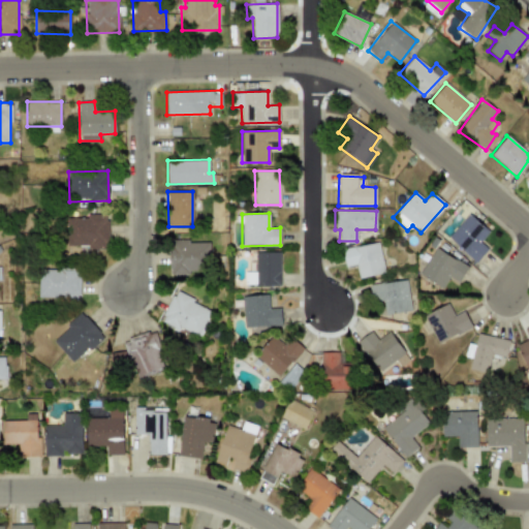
[(487,248),(479,243),(489,230),(466,214),(447,240),(477,261),(487,248)]
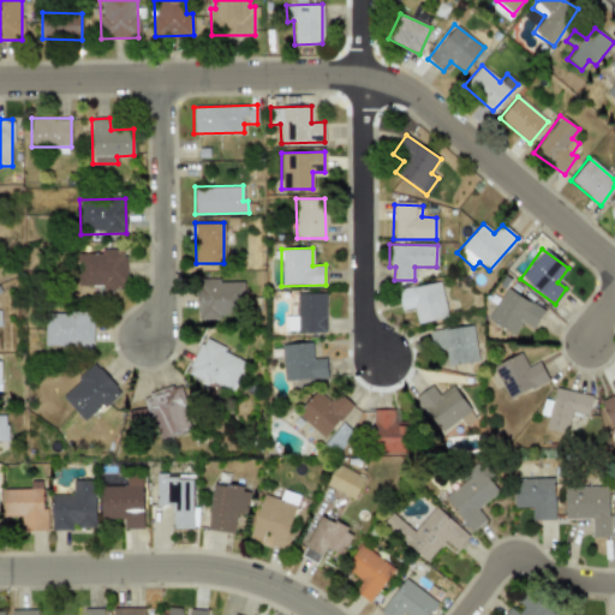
[(125,288),(125,251),(77,252),(77,297),(96,297),(96,290),(125,288)]
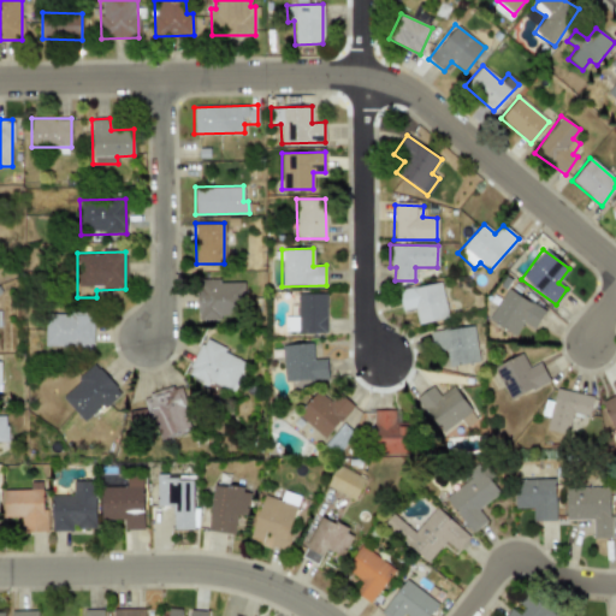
[(243,280),(197,282),(197,318),(243,317),(243,280)]
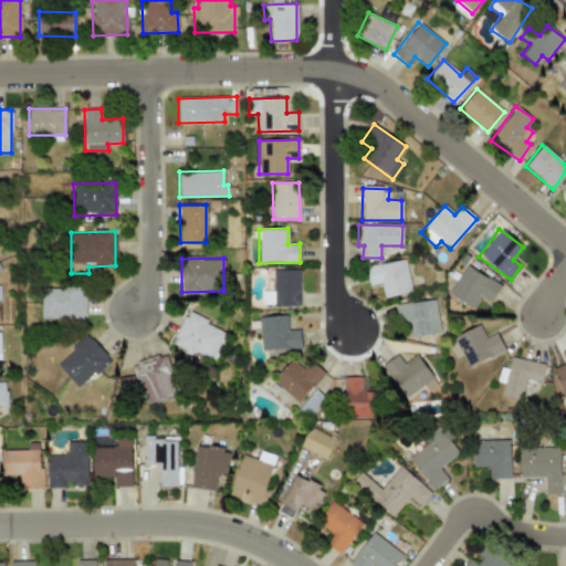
[(383,297),(411,292),(405,259),(366,266),(369,285),(380,283),(383,297)]
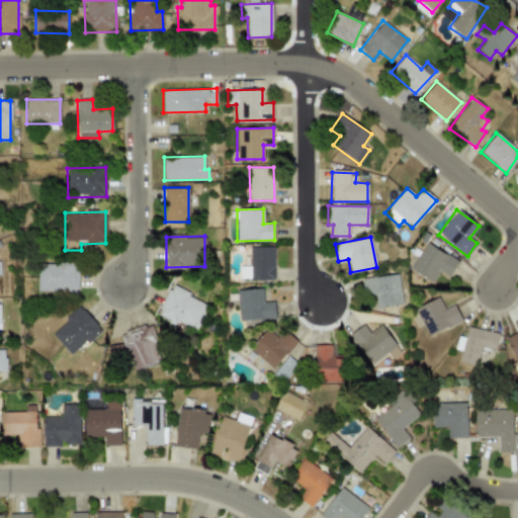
[(440,271),(449,276),(458,261),(426,242),(410,269),(433,282),(440,271)]
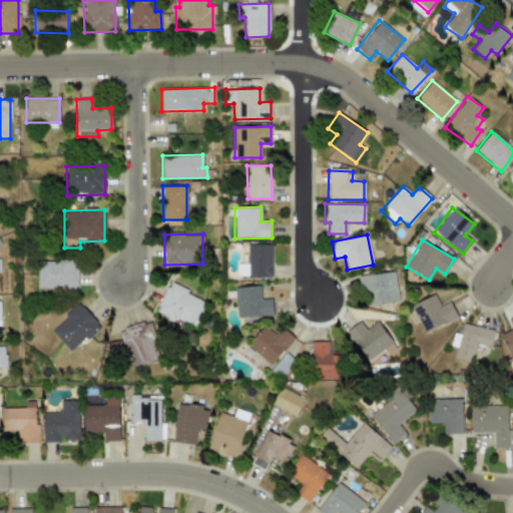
[(272,244),(247,244),(247,264),(237,264),(236,277),(272,278),(272,244)]
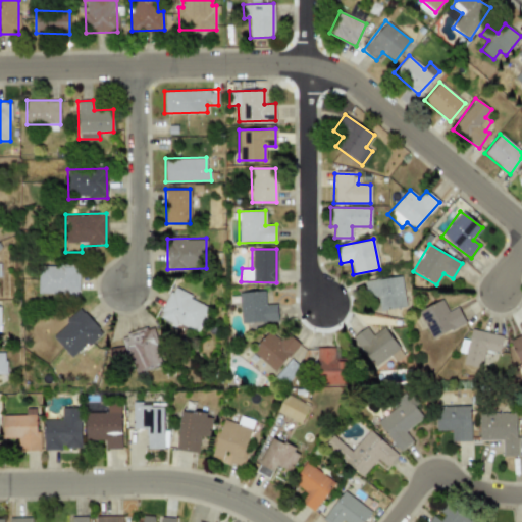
[(39,265),(38,294),(79,295),(80,267),(39,265)]
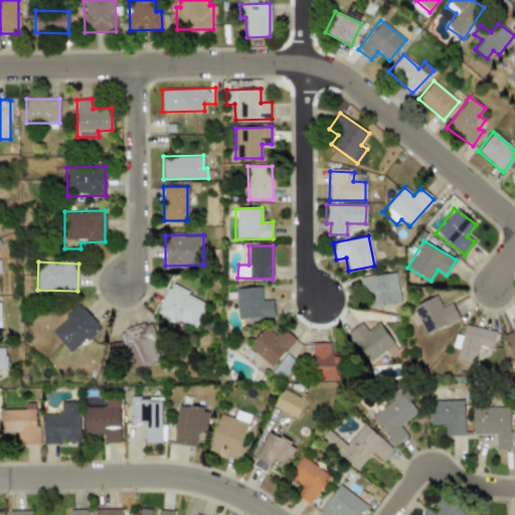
[(373,305),(399,303),(396,273),(359,277),(361,295),(372,293),(373,305)]
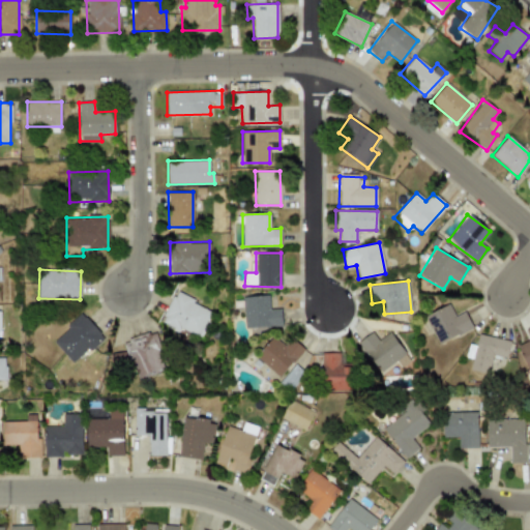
[(213,311),(174,293),(162,320),(201,337),(213,311)]
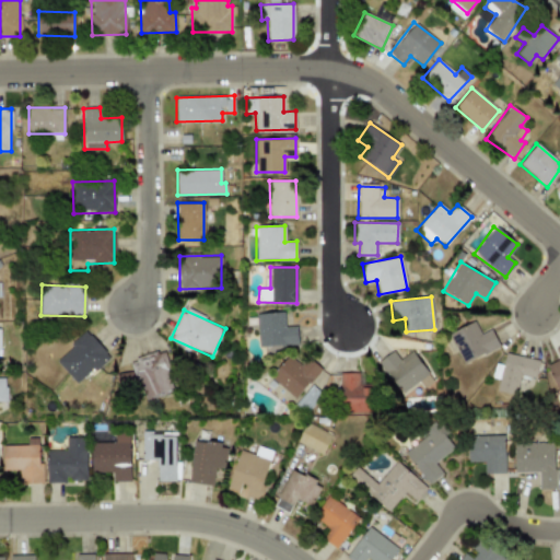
[(298,345),(296,326),(284,326),(284,313),(256,314),(258,347),(298,345)]
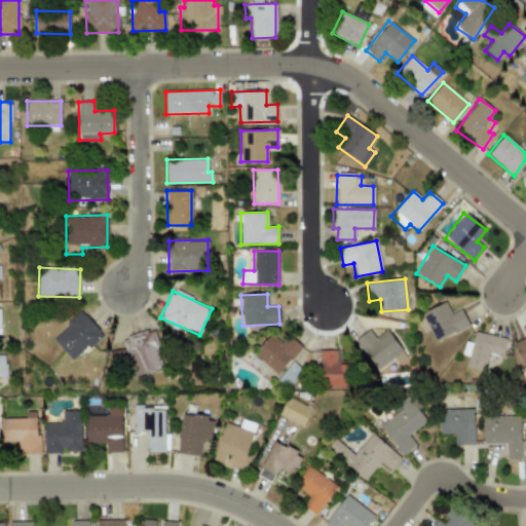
[(451,314),(445,301),(422,313),(437,342),(468,325),(460,309),(451,314)]
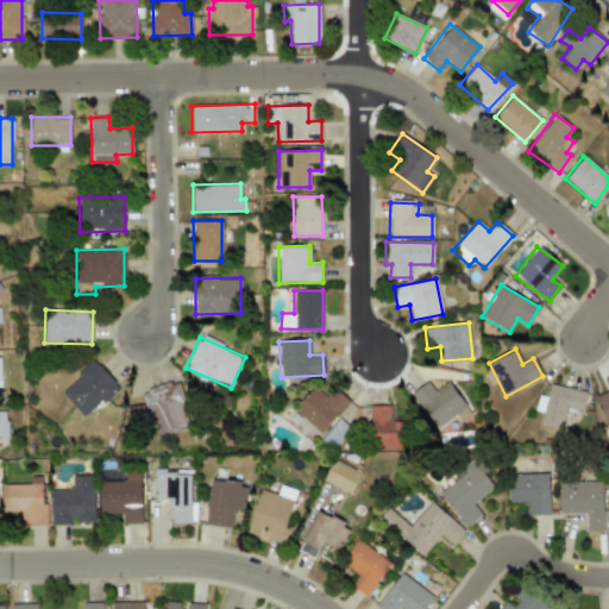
[(85,419),(119,387),(94,360),(60,393),(85,419)]
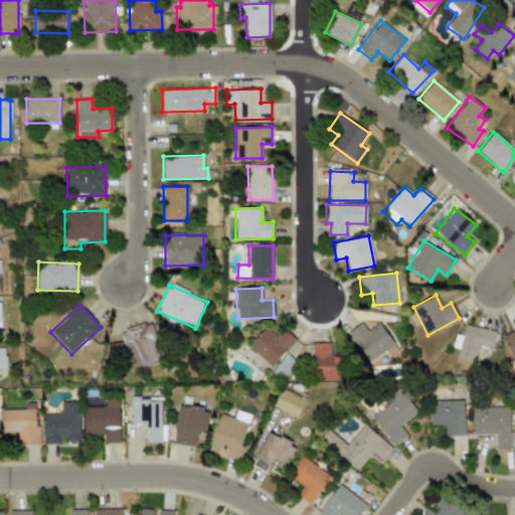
[(514,317),(510,319),(514,331),(504,335),(514,367),(514,317)]
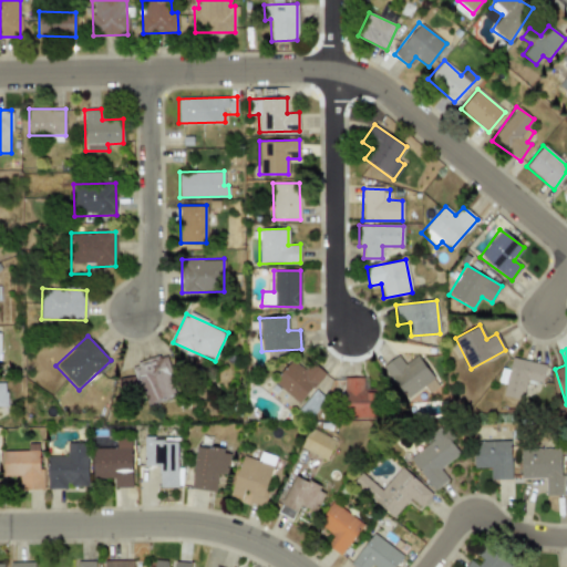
[(176,397),(166,356),(146,360),(150,372),(137,375),(144,404),(176,397)]
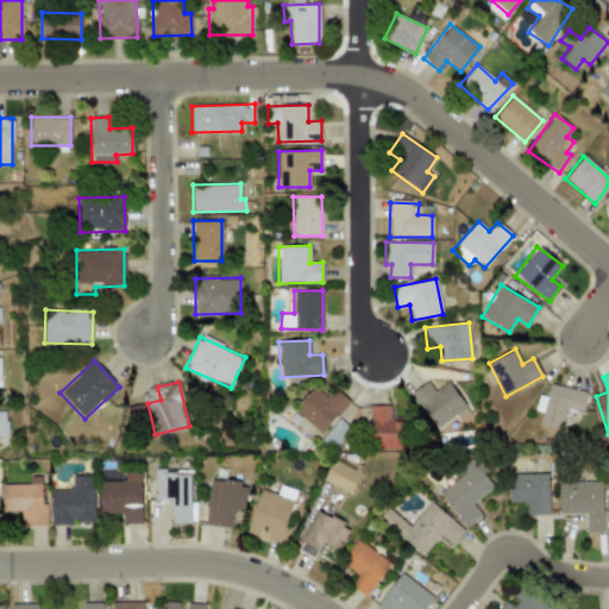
[(432,389),(429,383),(413,389),(427,427),(465,413),(453,382),(432,389)]
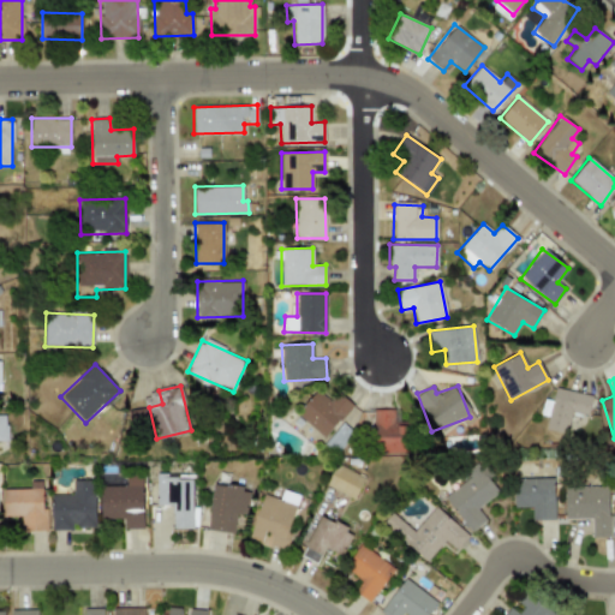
[(592,395),(554,388),(545,430),(566,434),(571,412),(587,415),(592,395)]
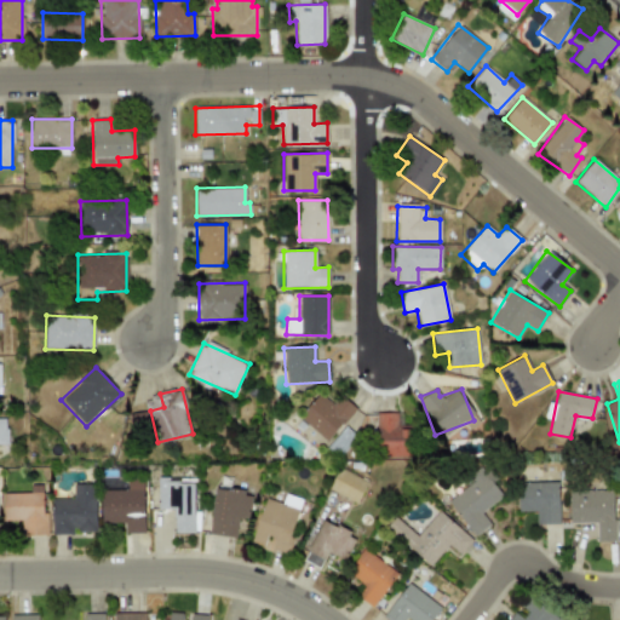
[(356,409),(340,395),(332,405),(320,394),(299,417),(326,442),(356,409)]
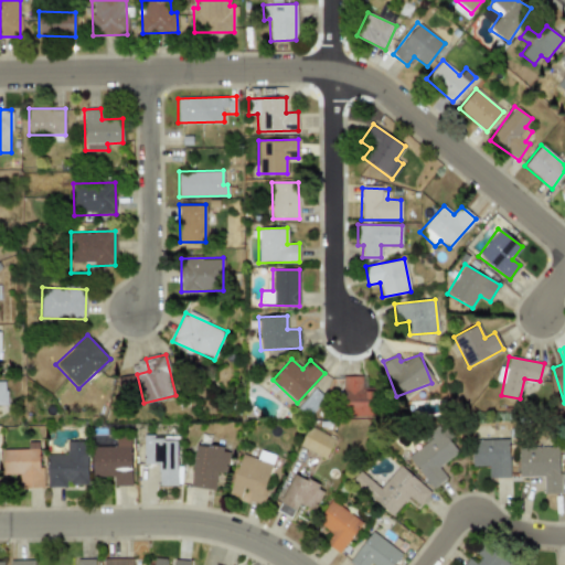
[(379,387),(366,387),(365,376),(343,376),(344,416),(380,415),(379,387)]
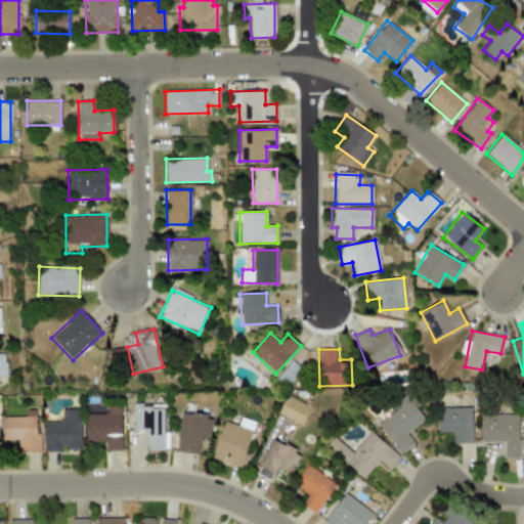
[(277,412),(301,426),(311,407),(287,394),(277,412)]
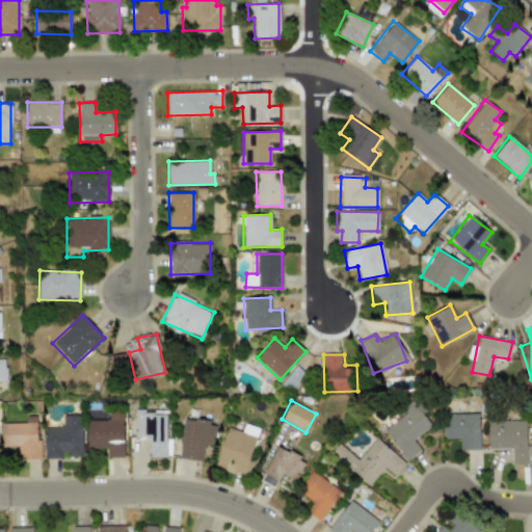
[(421,451),(413,439),(432,425),(418,404),(383,428),(406,460),(421,451)]
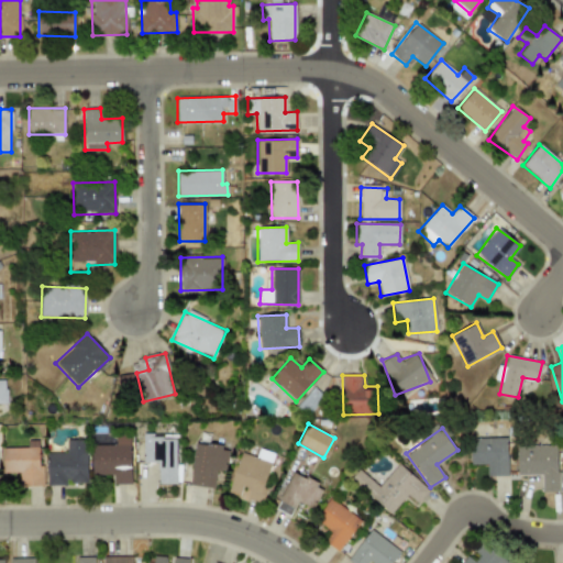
[(130,435),(114,435),(116,444),(91,445),(92,475),(113,475),(114,484),(131,484),(130,435)]
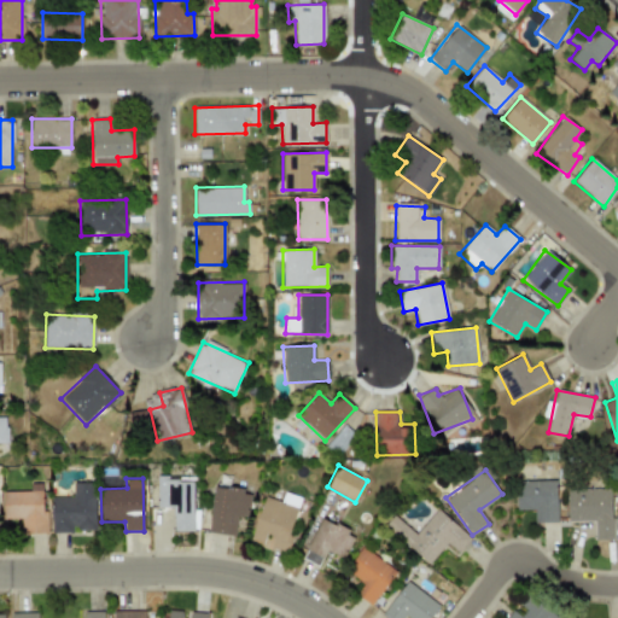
[(174,508),(173,530),(193,531),(194,479),(157,478),(157,508),(174,508)]
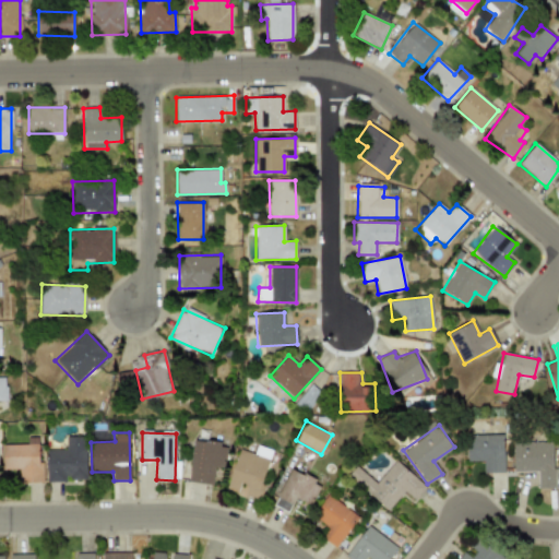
[(467,461),(483,461),(483,473),(503,473),(502,433),(466,435),(467,461)]
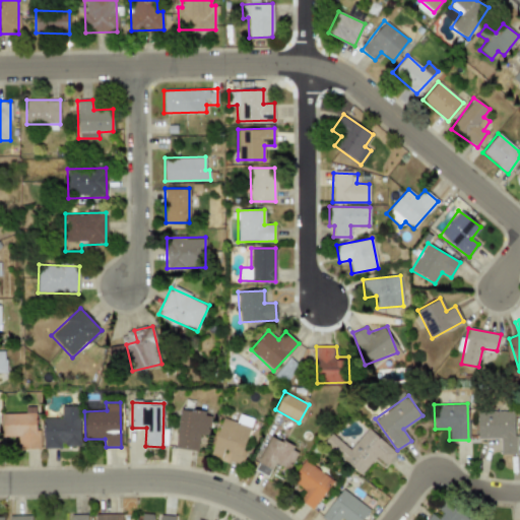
[(38,449),(37,406),(24,406),(24,413),(2,413),(2,437),(17,436),(17,450),(38,449)]
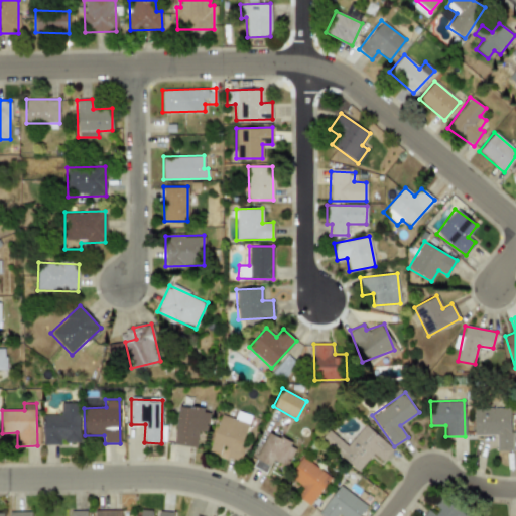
[(42,415),(43,444),(59,443),(81,442),(79,404),(60,405),(60,414),(42,415)]
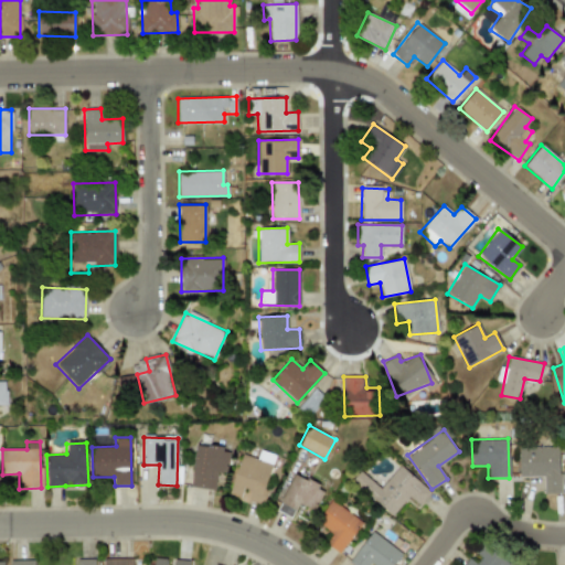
[(216,472),(226,473),(230,448),(195,445),(191,487),(215,490),(216,472)]
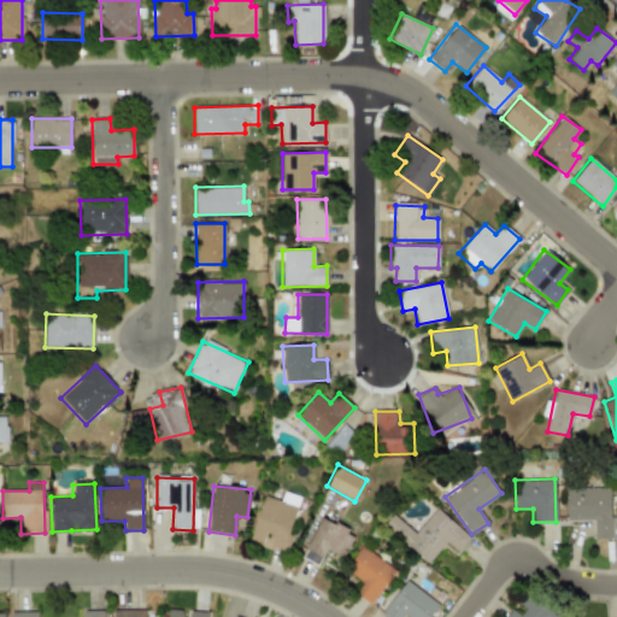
[(566,521),(594,521),(594,539),(611,539),(611,488),(566,489),(566,521)]
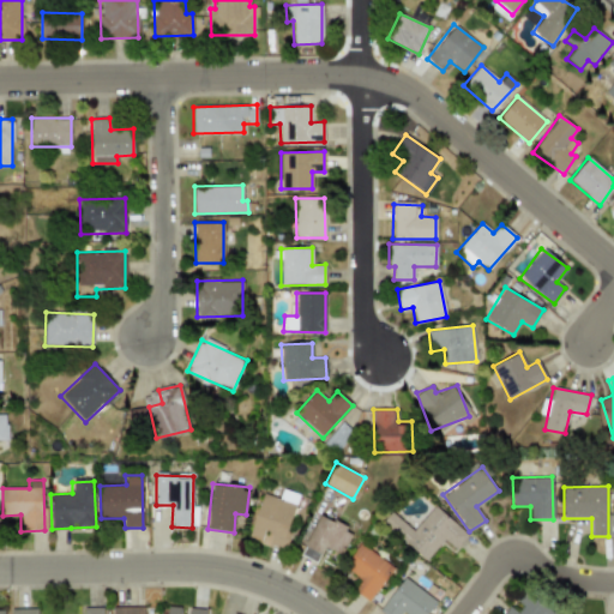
[(468,535),(435,505),(413,530),(391,511),(383,521),(425,560),(444,540),(455,549),(468,535)]
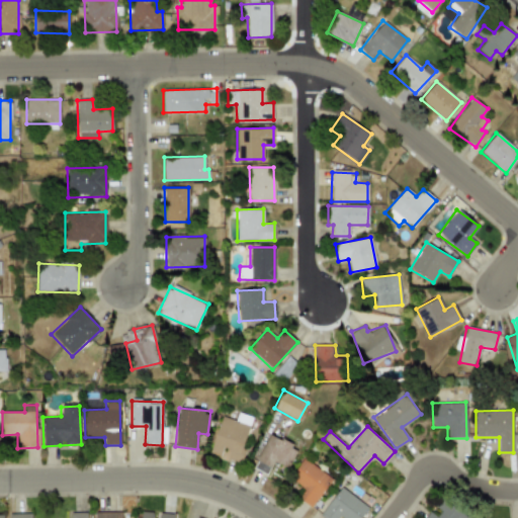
[(270,434),(253,467),(267,475),(274,461),(287,468),(297,449),(270,434)]
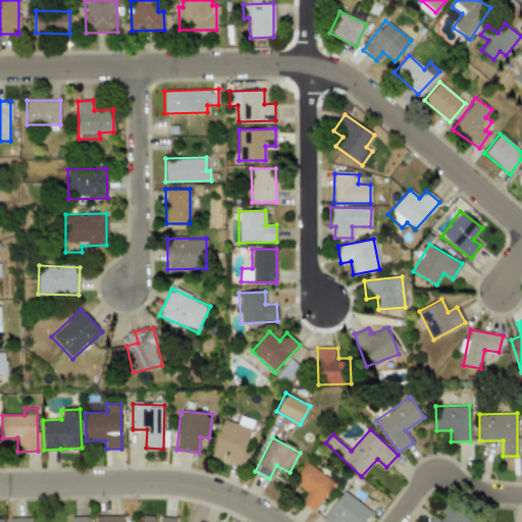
[(334,482),(307,461),(292,481),(307,492),(300,502),(313,512),(334,482)]
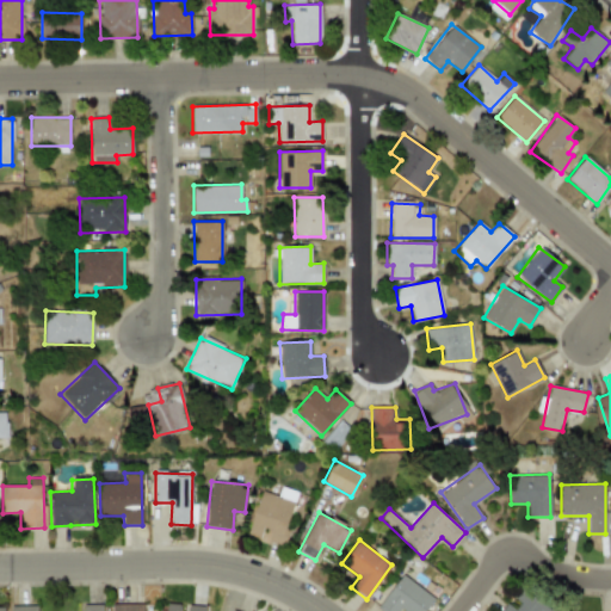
[(381,610),(377,608),(402,575),(434,599),(425,610),(403,610),(401,609),(399,610),(381,610)]
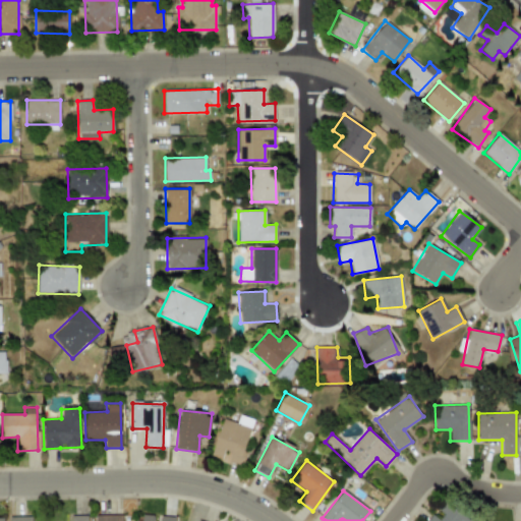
[(470,520),(445,502),(436,513),(433,512),(426,520),(470,520)]
